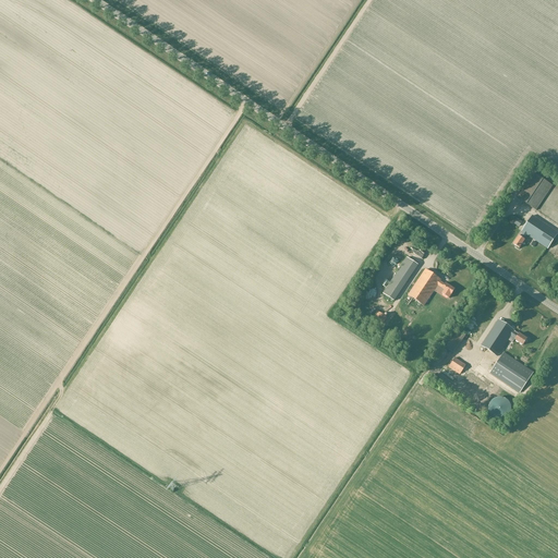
[(226,119),(230,121),(235,112),(231,109),(226,119)]
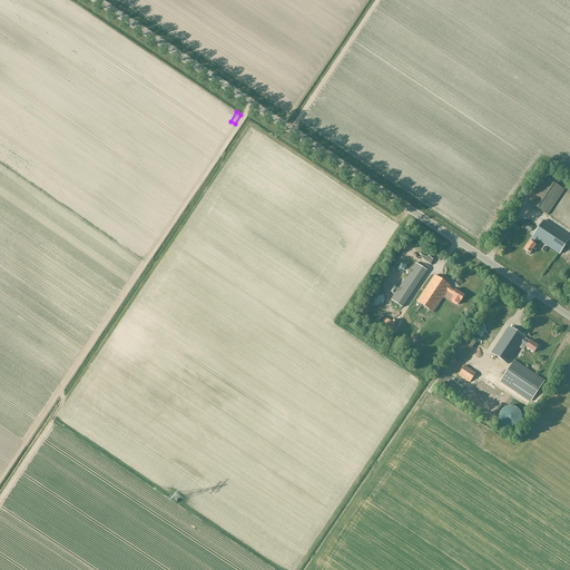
[(544,177),(528,202),(548,215),(564,190),(544,177)]
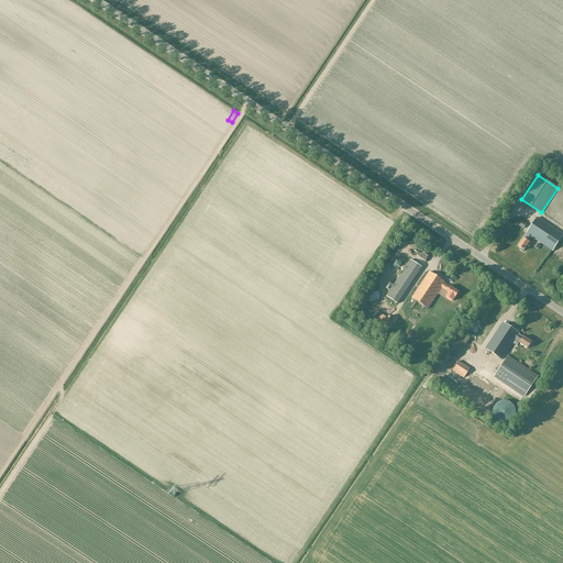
[(523,239),(518,246),(523,251),(529,242),(528,242),(531,238),(552,251),(562,235),(537,218),(527,234),(528,234),(525,239),(523,239)]
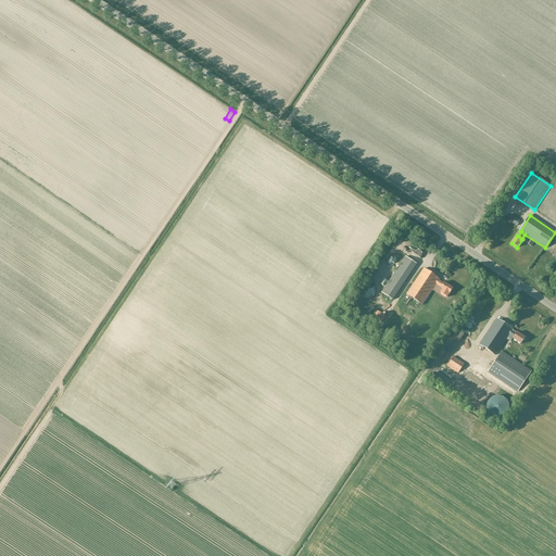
[(405,256),(381,293),(392,300),(416,264),(405,256)]
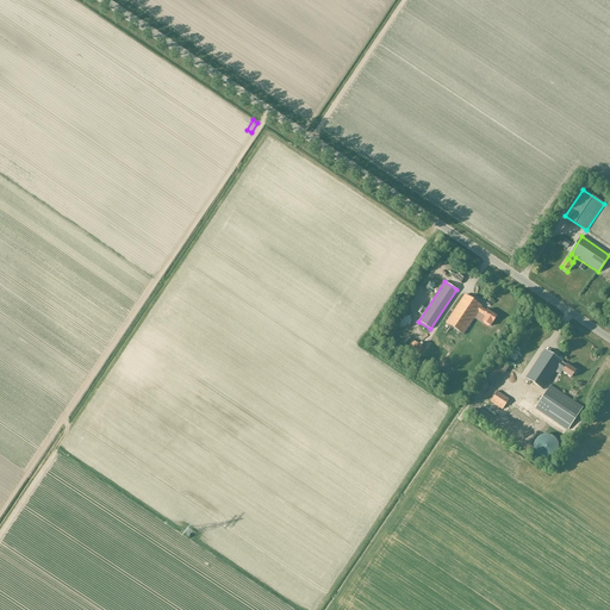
[(493,323),(497,317),(486,310),(486,311),(481,307),(481,306),(465,296),(446,323),(464,335),(478,312),(483,316),(485,317),(483,322),(491,327),(493,323)]
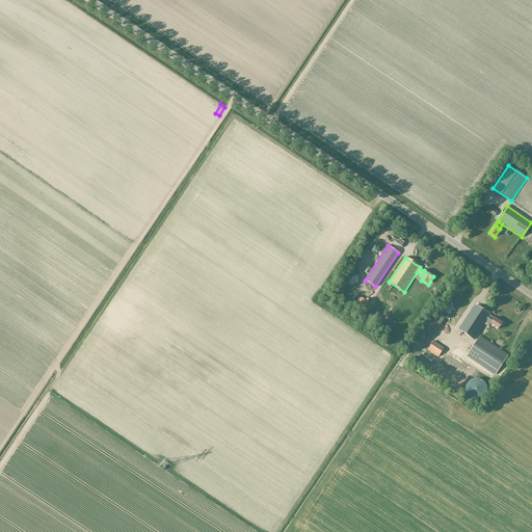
[(337,298),(346,285),(342,283),(334,295),(337,298)]
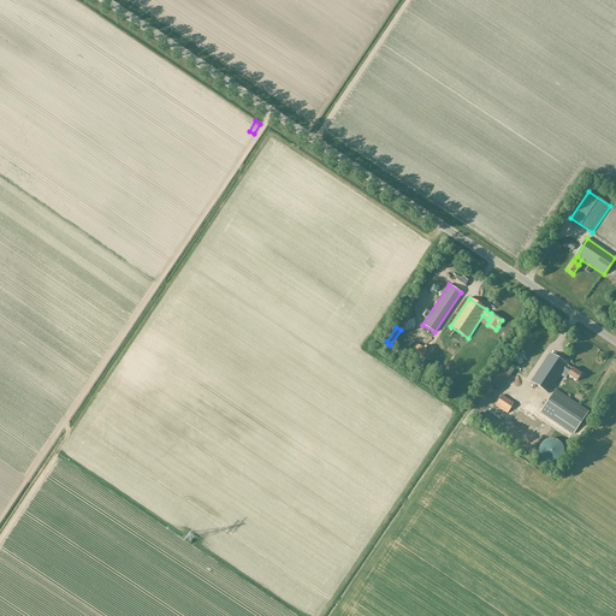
[(419,363),(427,350),(416,344),(408,356),(419,363)]
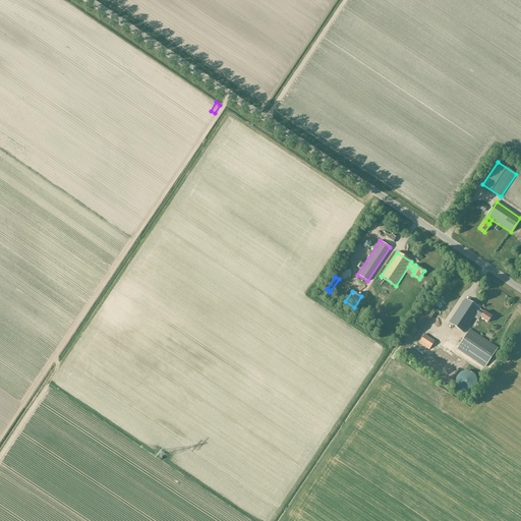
[(491,316),(484,311),(484,312),(480,309),(465,299),(449,324),(464,333),(477,313),(481,316),(480,317),(488,323),(491,316)]
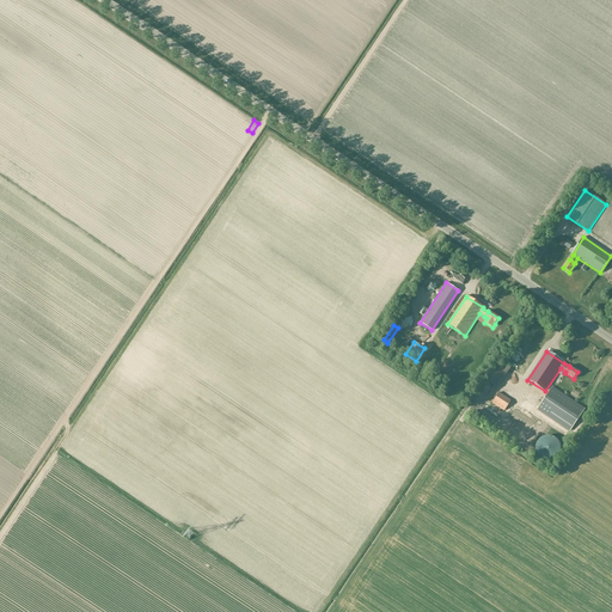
[(503,362),(489,383),(496,387),(509,367),(503,362)]
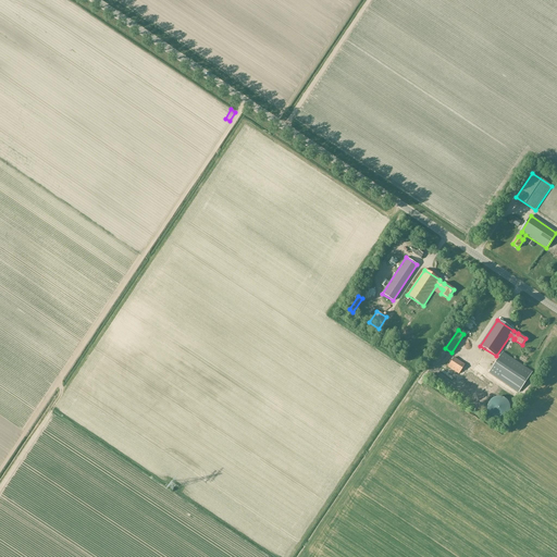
[(503,353),(489,372),(519,393),(532,372),(503,353)]
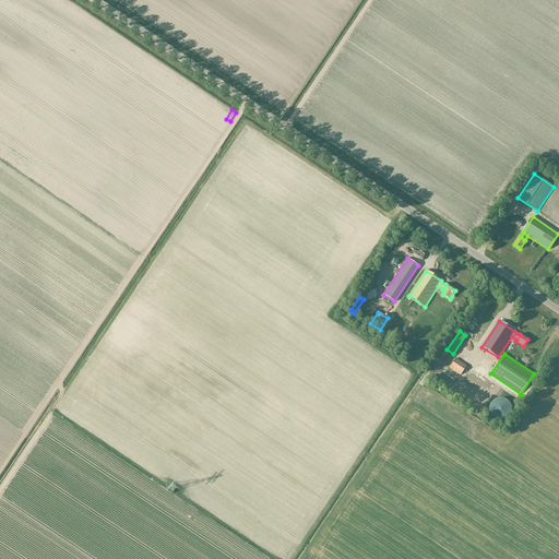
[(461,376),(466,367),(455,359),(450,368),(461,376)]
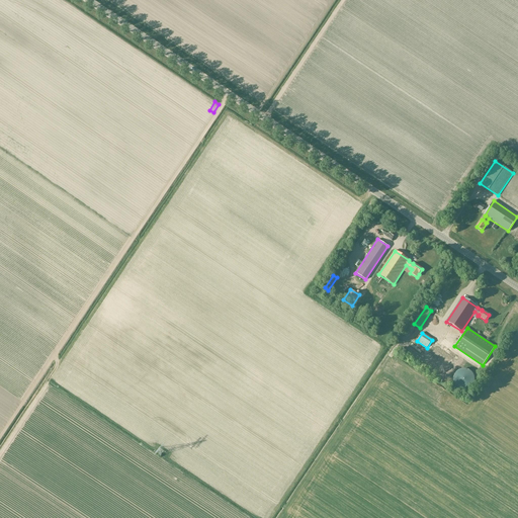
[(452,365),(457,357),(435,342),(430,350),(452,365)]
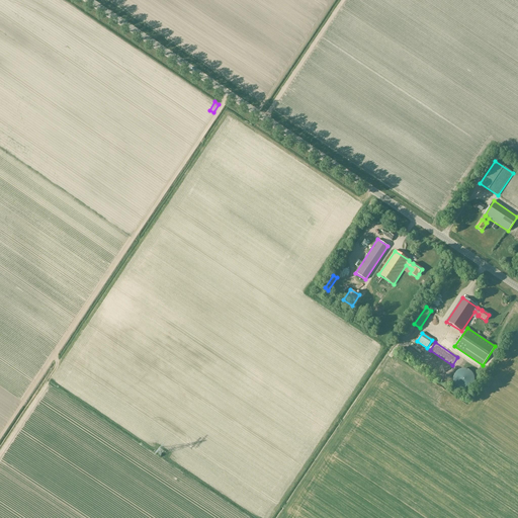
[(442,379),(449,369),(428,354),(421,364),(442,379)]
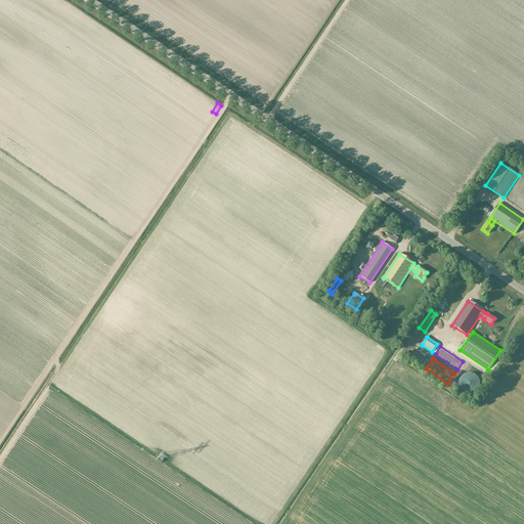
[(480,385),(480,384),(480,383),(480,382),(479,381),(479,380),(478,379),(478,378),(477,377),(476,376),(475,375),(474,375),(473,375),(472,374),(471,374),(470,374),(469,374),(468,374),(467,374),(466,374),(465,375),(464,375),(463,376),(462,377),(461,378),(460,379),(460,380),(459,381),(459,382),(459,383),(459,384),(459,385),(459,386),(459,387),(459,388),(460,389),(460,390),(461,391),(462,392),(463,393),(464,394),(465,394),(466,394),(467,395),(468,395),(469,395),(470,395),(471,395),(472,395),(473,394),(474,394),(475,393),(476,393),(476,392),(477,392),(478,391),(478,390),(479,389),(479,388),(480,387),(480,386),(480,385)]
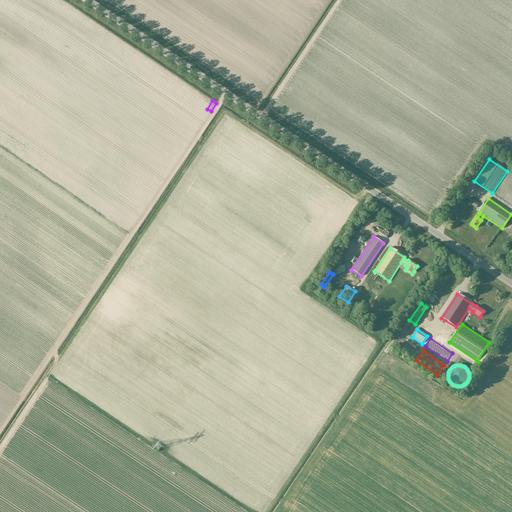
[(409,377),(416,383),(419,380),(412,374),(409,377)]
